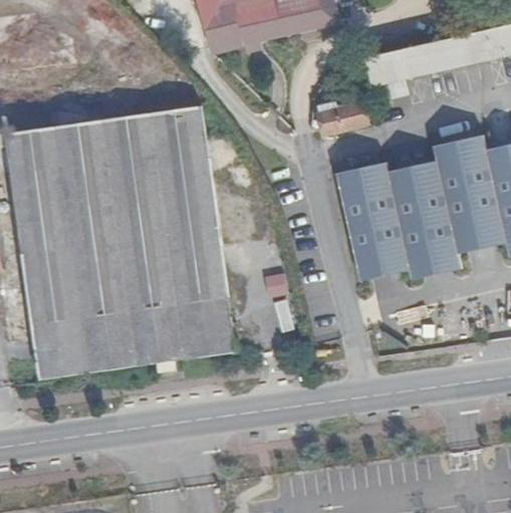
[(200,0),(216,56),(342,26),(335,0),(200,0)]
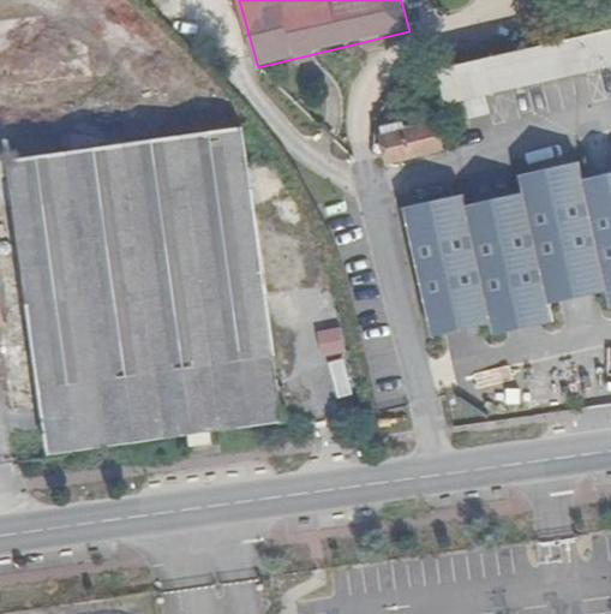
[(610,63),(610,28),(433,67),(441,100),(610,63)]
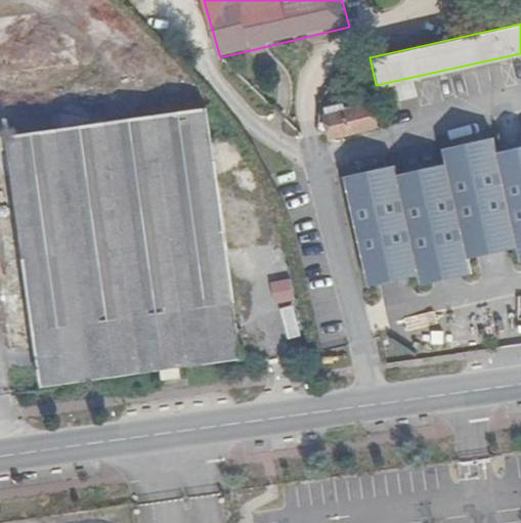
[(326,120),(328,132),(330,141),(373,130),(371,119),(365,103),(354,106),(352,97),(343,98),(330,102),(327,109),(326,120)]
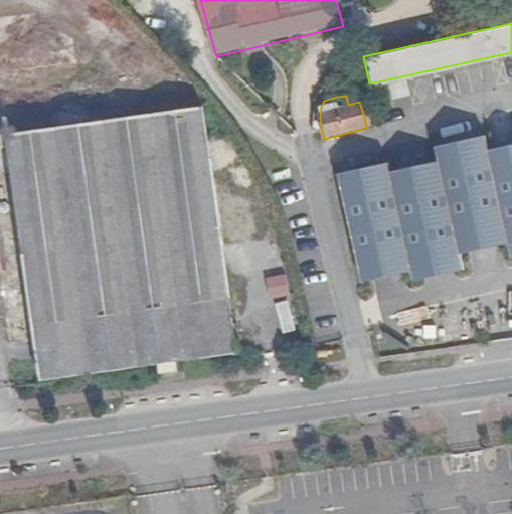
[(237,353),(202,112),(5,137),(3,125),(0,125),(0,274),(10,346),(37,344),(42,380),(237,353)]
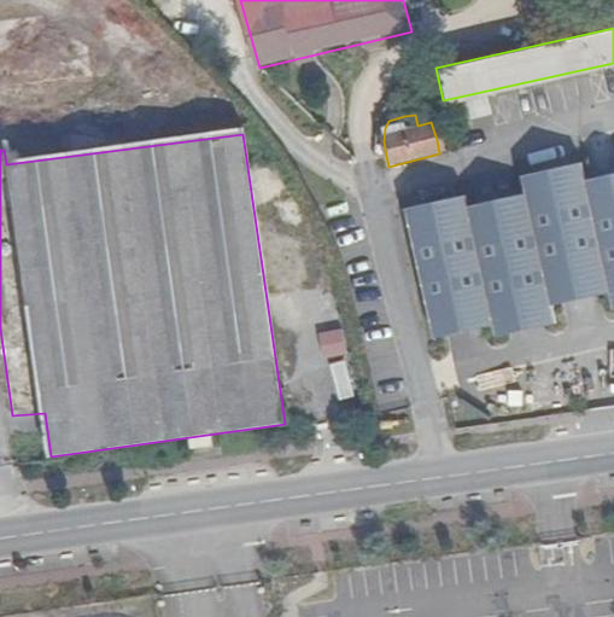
[(582,163),(521,175),(526,195),(551,308),(610,295),(585,179),(582,163)]
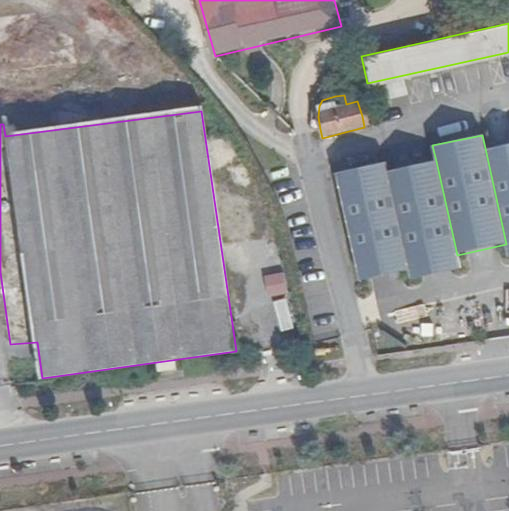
[(508,142),(485,148),(506,244),(508,257),(508,142)]
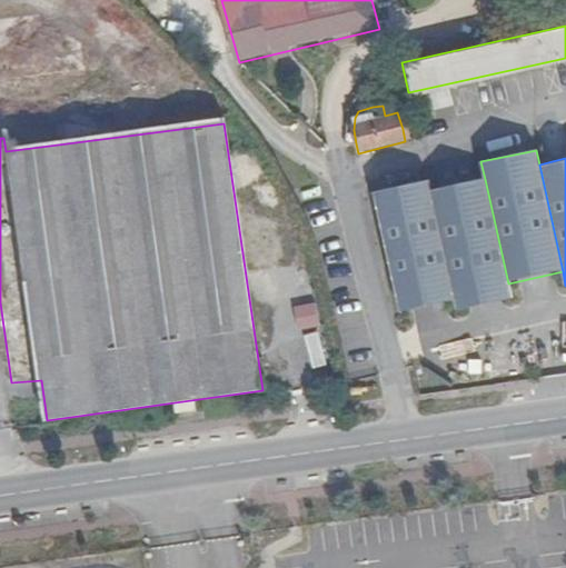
[(426,179),(370,191),(398,314),(454,301),(429,191),(426,179)]
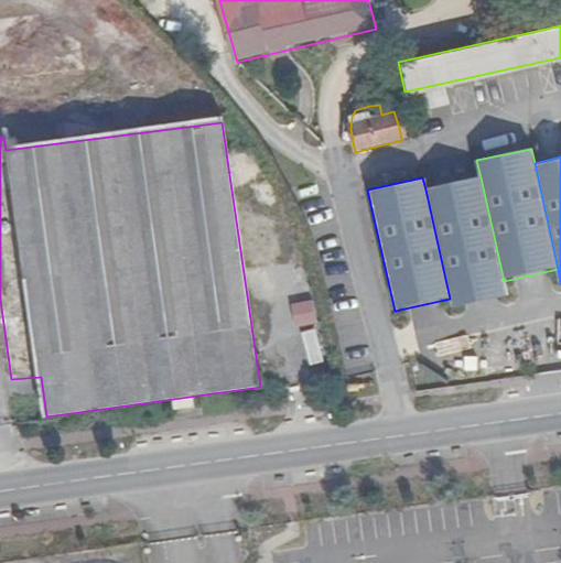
[(481,177),(425,190),(450,299),(452,311),(507,299),(504,281),(481,177)]
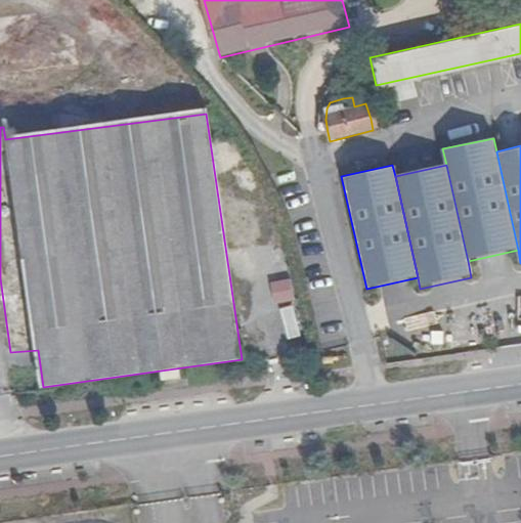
[(405,301),(375,304),(381,362),(413,359),(405,301)]
